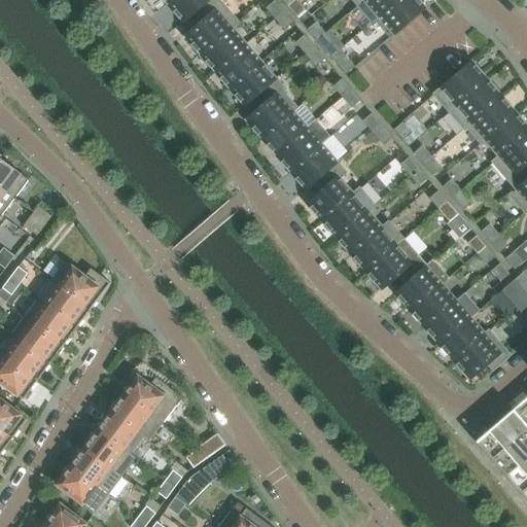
[(172,0),(167,5),(183,23),(195,13),(202,22),(216,10),(218,12),(224,6),(218,0),(172,0)]
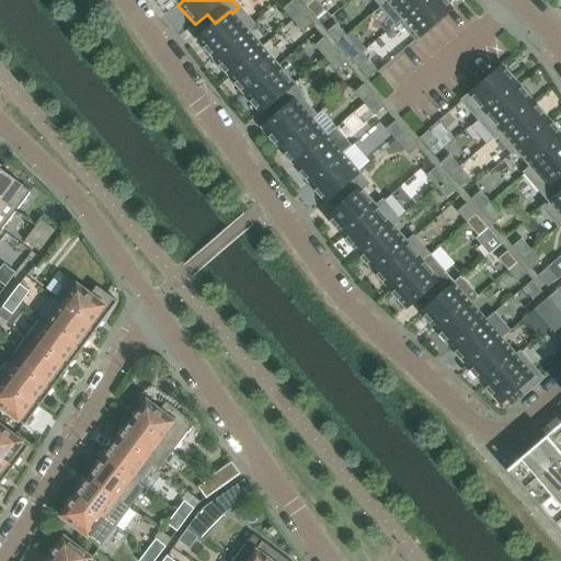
[(325,11),(315,0),(313,0),(306,7),(316,20),(325,11)]
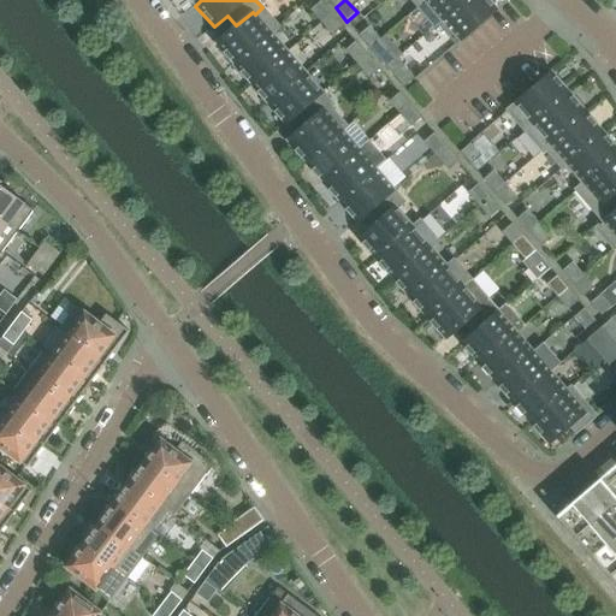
[(434,27),(442,21),(466,0),(425,0),(418,7),(434,27)]
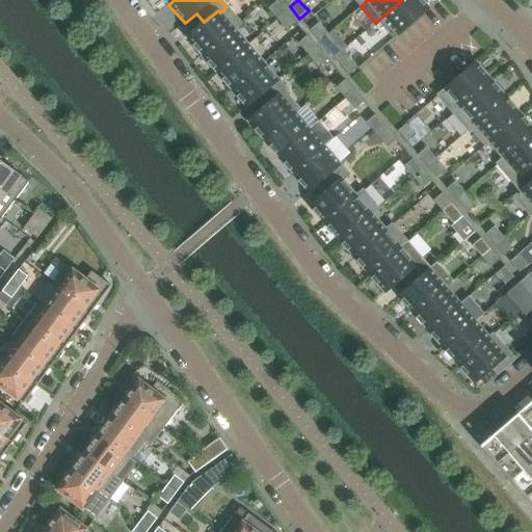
[(397,35),(429,8),(422,0),(402,0),(381,18),(397,35)]
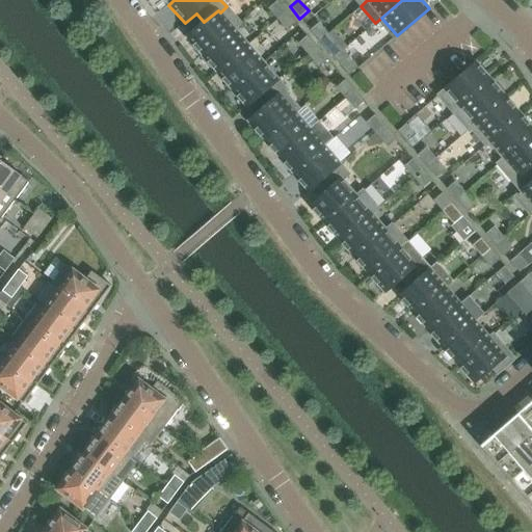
[(286,12),(276,1),(268,9),(277,20),(286,12)]
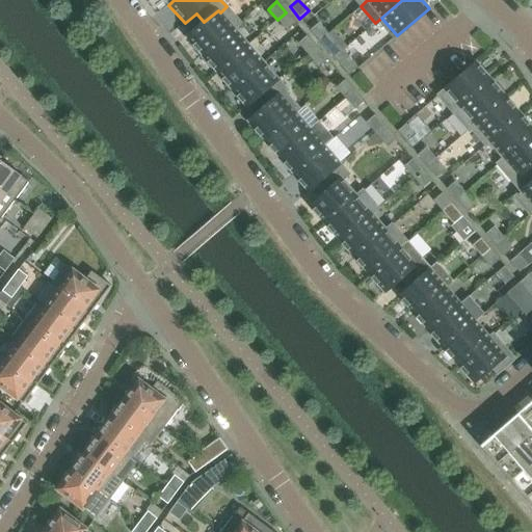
[(202,56),(240,23),(227,6),(220,12),(218,10),(204,22),(186,37),(202,56)]
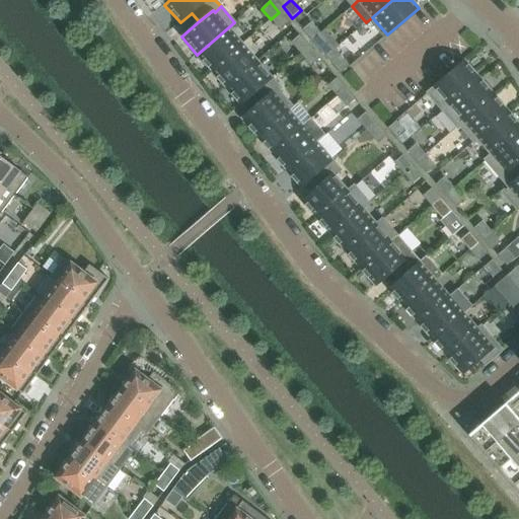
[(289,22),(279,12),(271,19),(280,30),(289,22)]
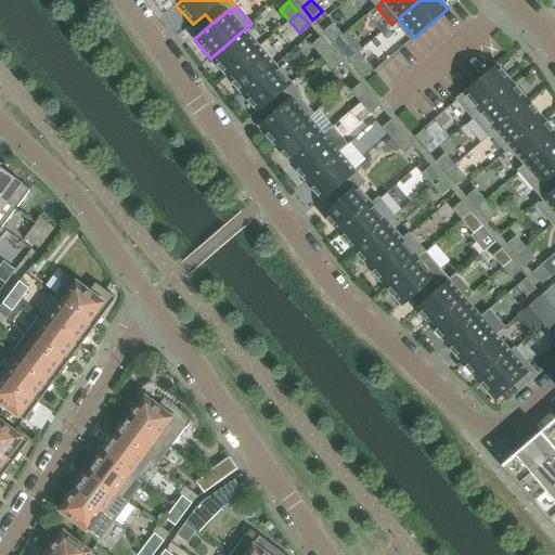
[(226,76),(259,47),(245,30),(252,25),(250,24),(210,59),(226,76)]
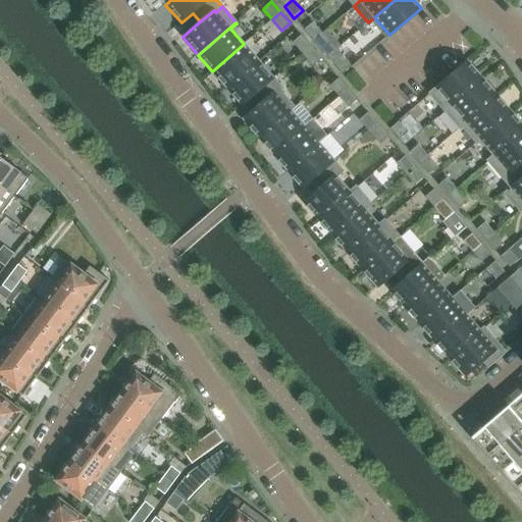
[(322,34),(313,22),(304,31),(314,41),(322,34)]
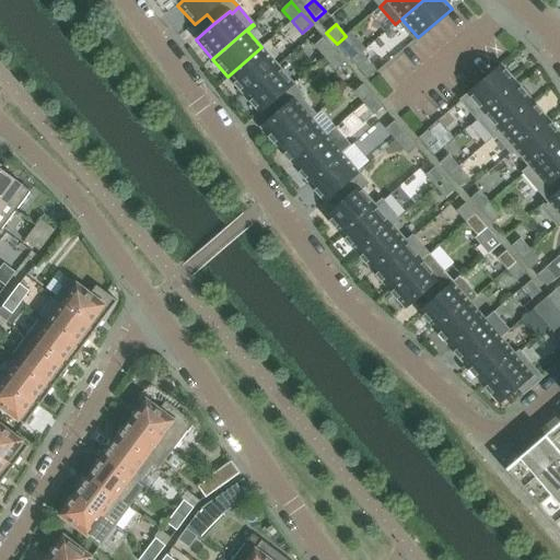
[(361,54),(346,36),(337,44),(352,61),(361,54)]
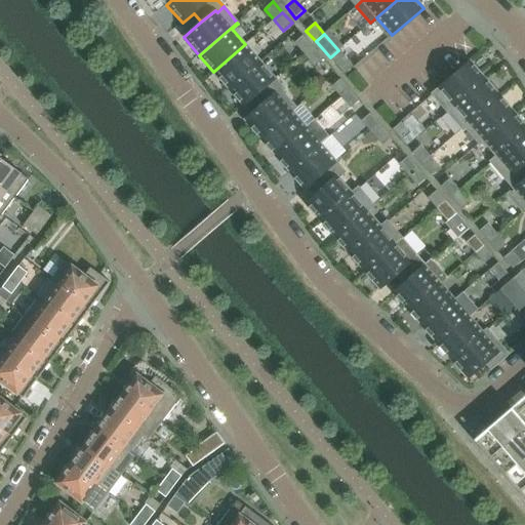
[(313,48),(303,36),(294,43),(305,55),(313,48)]
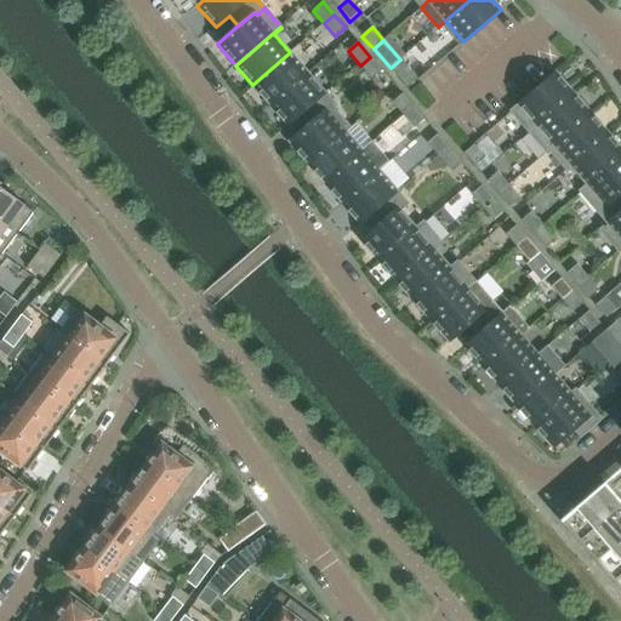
[(269,104),(308,73),(290,52),(252,85),(269,104)]
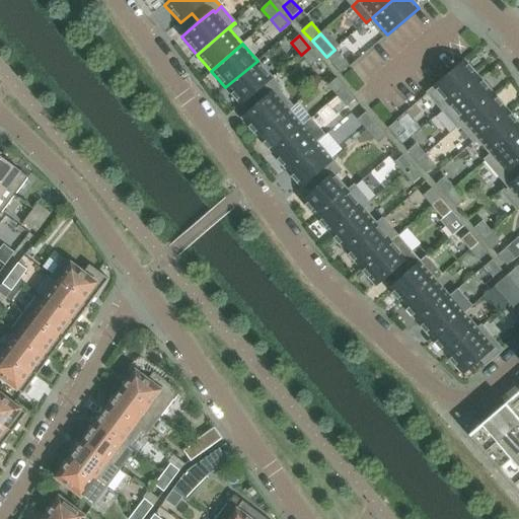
[(319,59),(309,48),(301,55),(310,66),(319,59)]
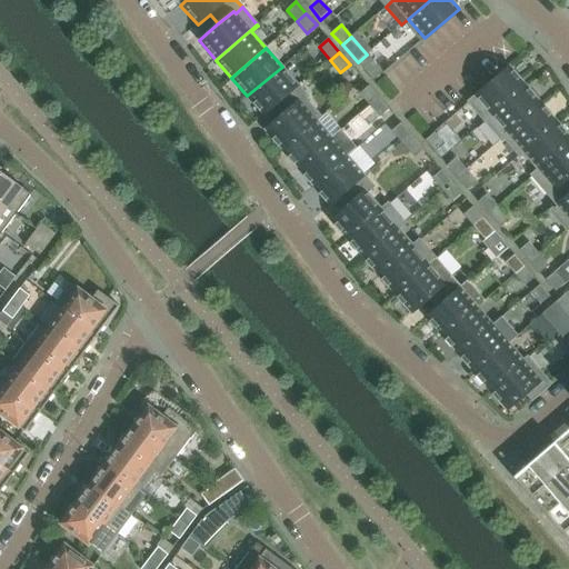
[(383,73),(367,55),(358,62),(373,81),(383,73)]
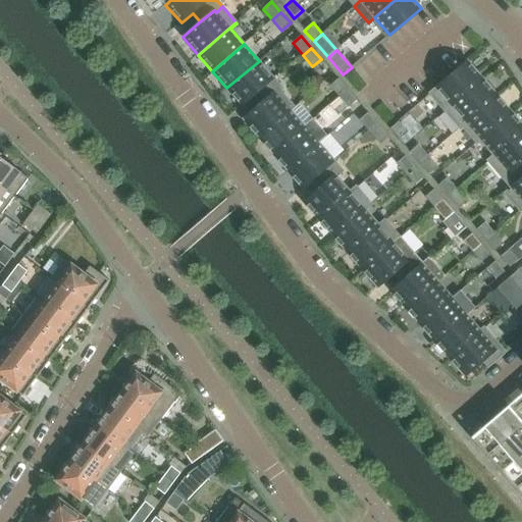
[(282,90),(259,61),(226,88),(242,106),(253,96),(261,105),(274,93),(276,95),(280,92),(282,90)]
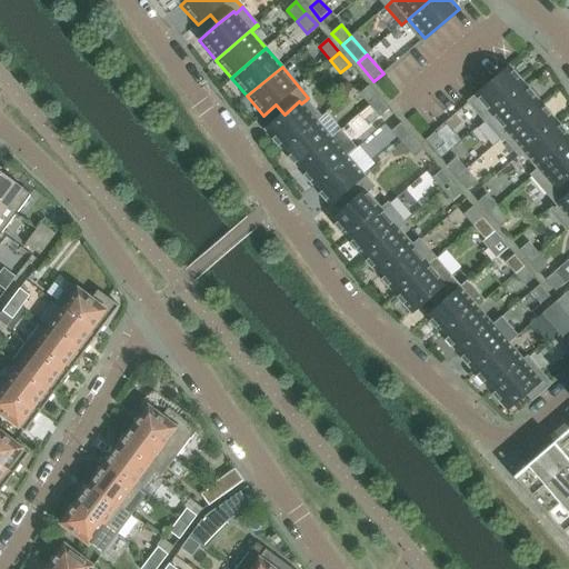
[(486,123),(527,88),(509,67),(468,102),(486,123)]
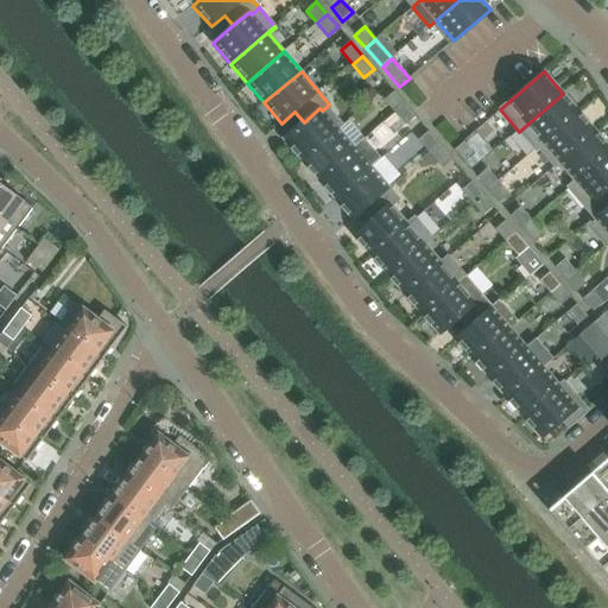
[(405,105),(394,93),(384,101),(394,113),(405,105)]
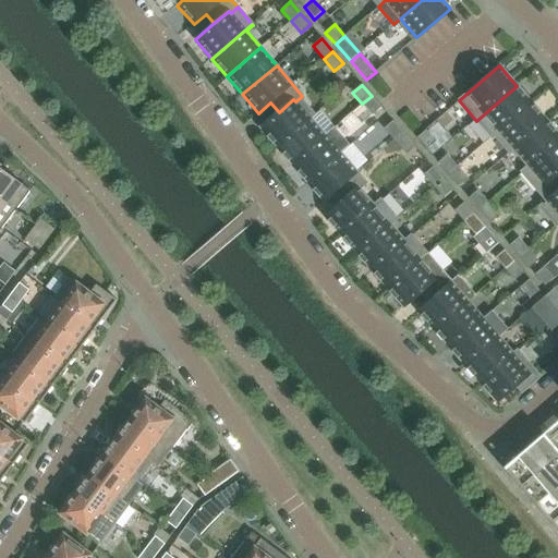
[(495,136),(532,104),(517,86),(476,121),(492,138),(495,136)]
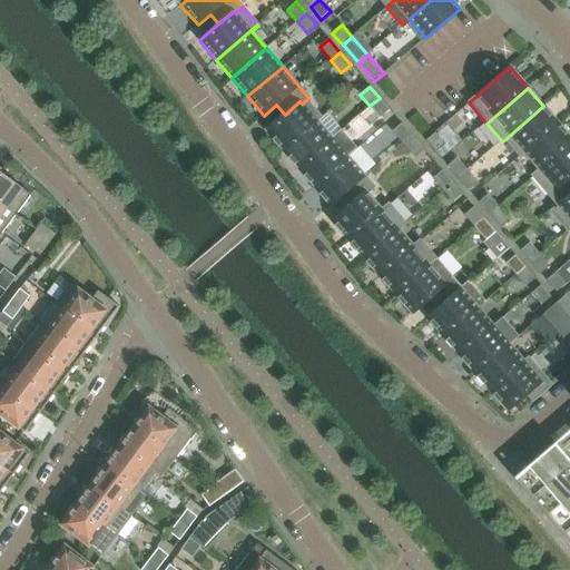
[(390,110),(380,98),(370,106),(380,118),(390,110)]
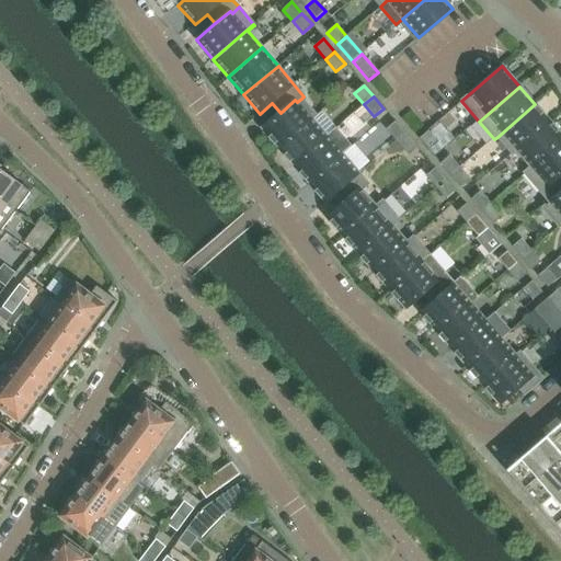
[(278,148),(316,115),(301,99),(297,102),(295,100),(281,113),(262,128),(278,148)]
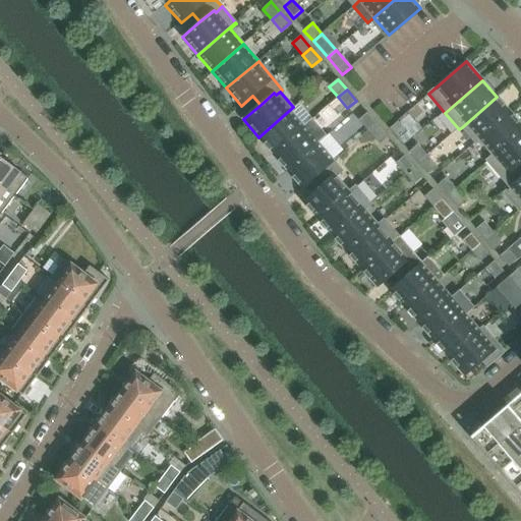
[(476,143),(479,140),(511,114),(497,97),(462,127),(476,143)]
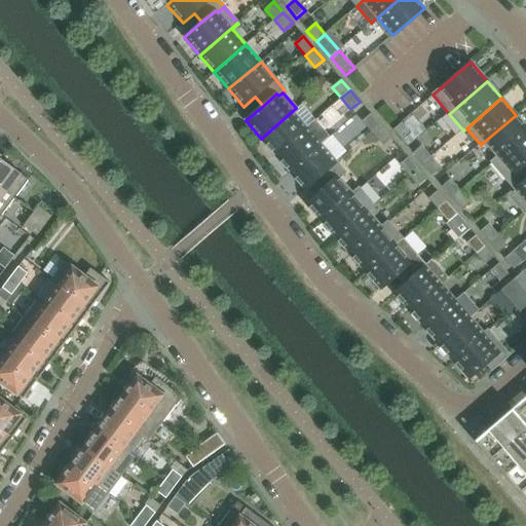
[(274,155),(306,128),(293,112),(297,109),(296,108),(261,139),(274,155)]
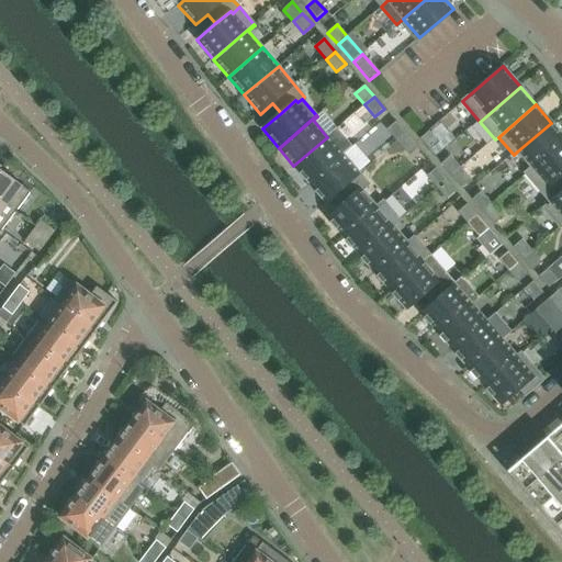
[(407,134),(396,122),(386,130),(397,143),(407,134)]
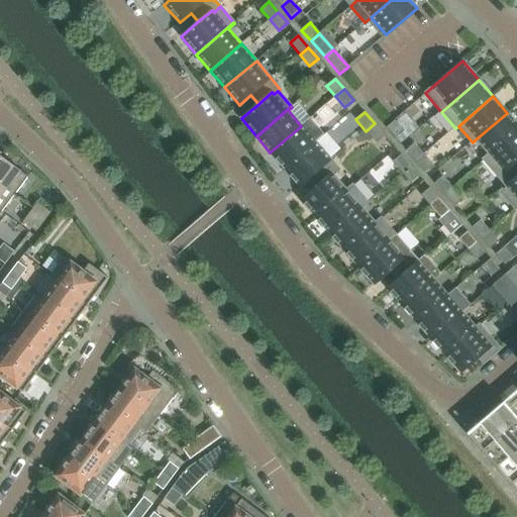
[(483,160),(516,130),(516,123),(507,113),(476,139),(489,153),(482,160),(483,160)]
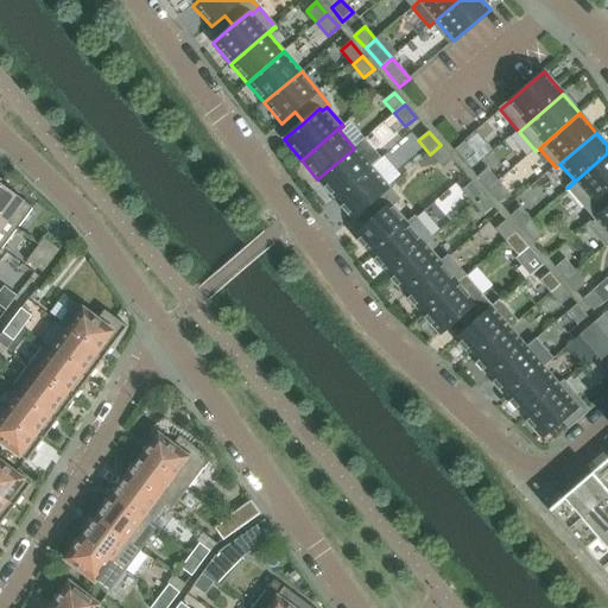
[(475,154),(464,141),(454,151),(464,163),(475,154)]
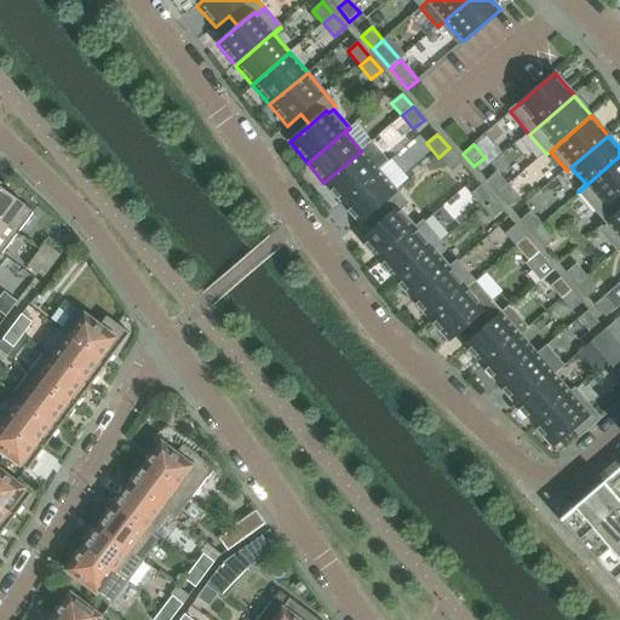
[(460,162),(449,148),(438,158),(451,171),(460,162)]
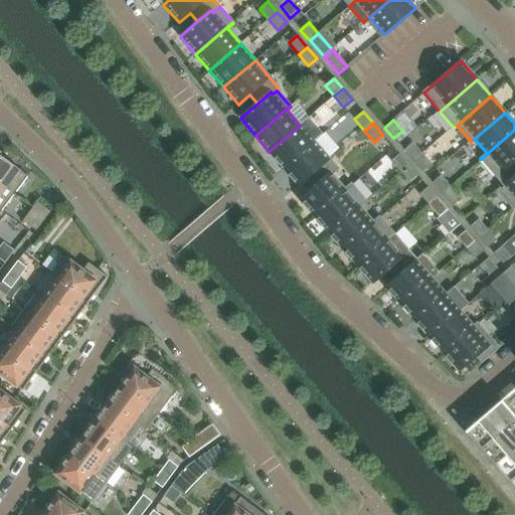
[(283,168),(315,142),(300,126),(269,152),(283,168)]
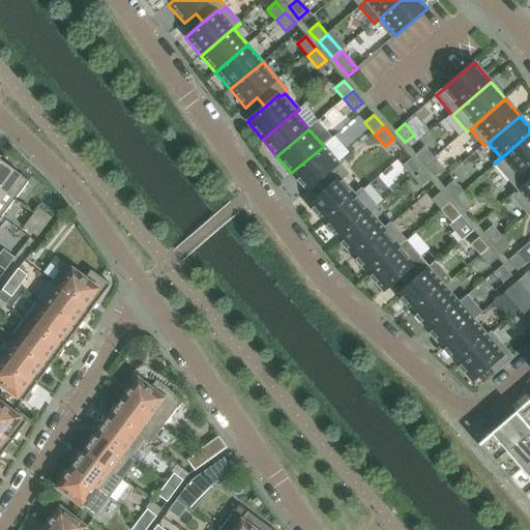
[(529,165),(529,134),(495,164),(508,180),(514,175),(517,177),(529,165)]
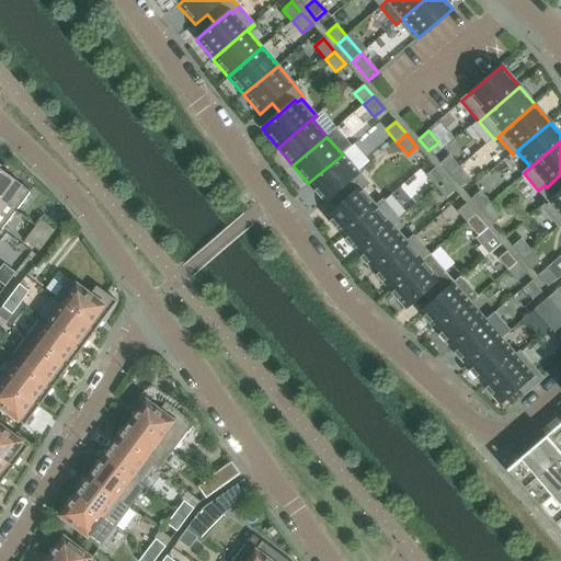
[(368,185),(358,173),(343,155),(308,183),(324,203),(338,192),(345,202),(359,187),(362,191),(368,185)]
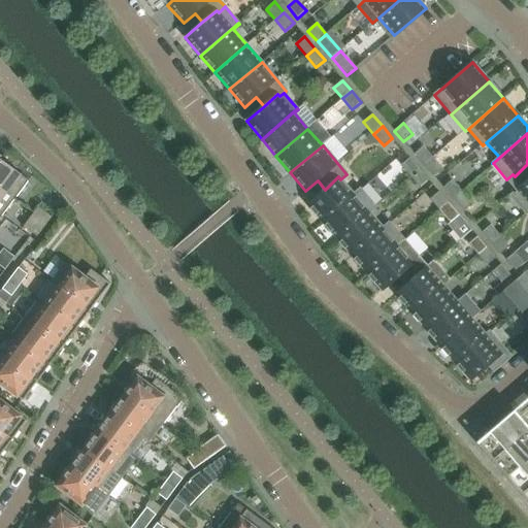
[(432,158),(423,146),(415,154),(424,165),(432,158)]
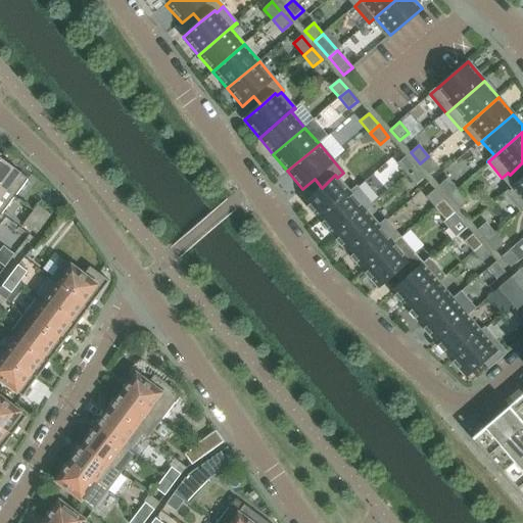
[(29,179),(0,157),(2,155),(0,153),(0,186),(14,197),(29,179)]
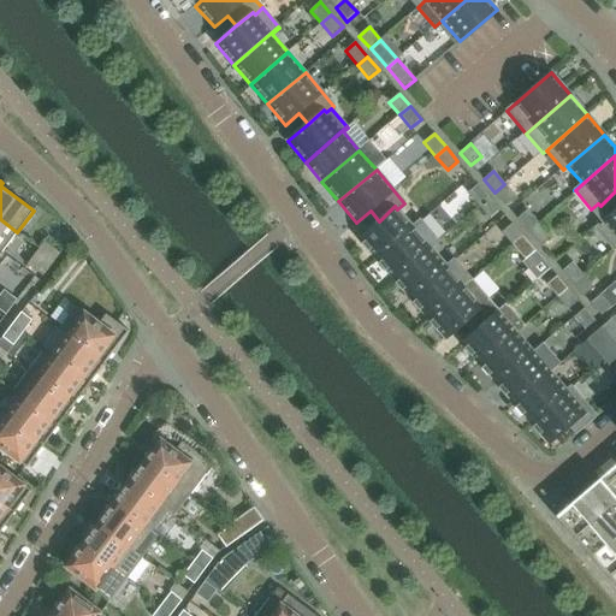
[(489,197),(478,184),(468,194),(479,206),(489,197)]
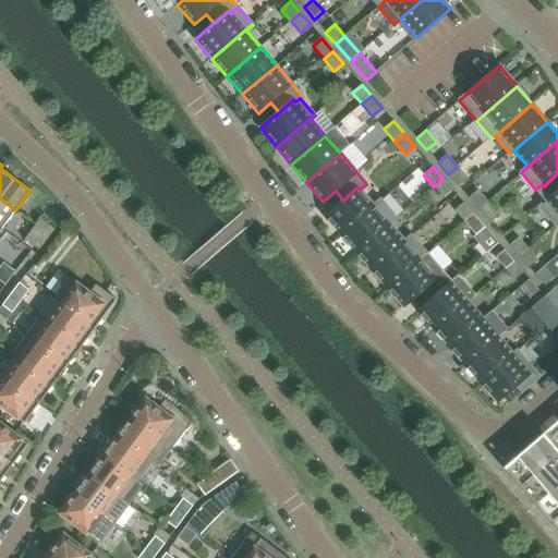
[(466,178),(458,168),(457,167),(448,174),(458,185),(466,178)]
